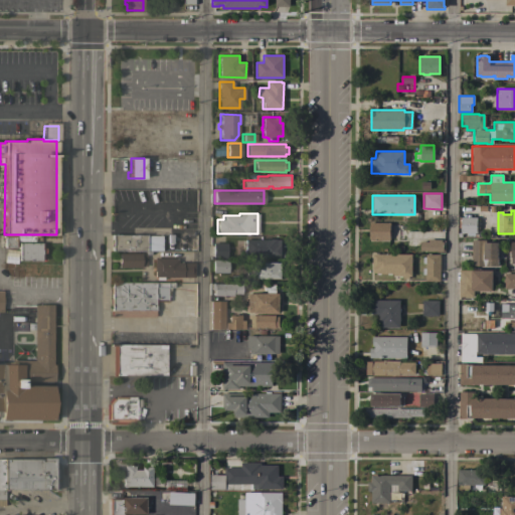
[(461,217),(476,217),(476,233),(474,233),(474,235),(467,235),(467,233),(460,233),(461,217)]
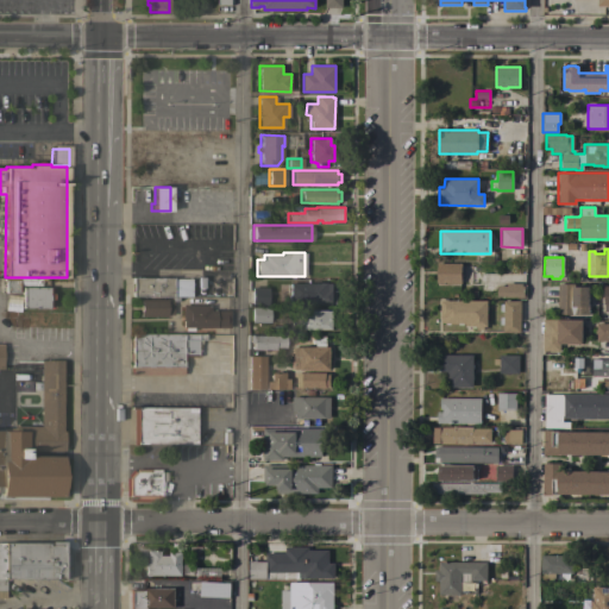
[(460,264),(460,265),(477,265),(477,272),(476,272),(473,274),(472,276),(472,282),(460,282),(460,283),(437,283),(437,263),(460,264)]
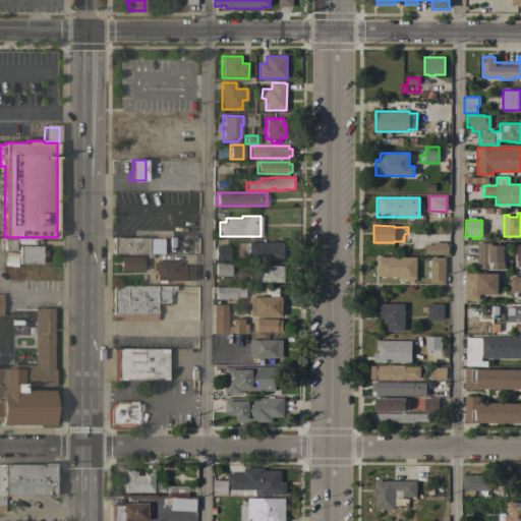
[(148,237),(148,238),(163,238),(163,252),(113,253),(113,237),(148,237)]
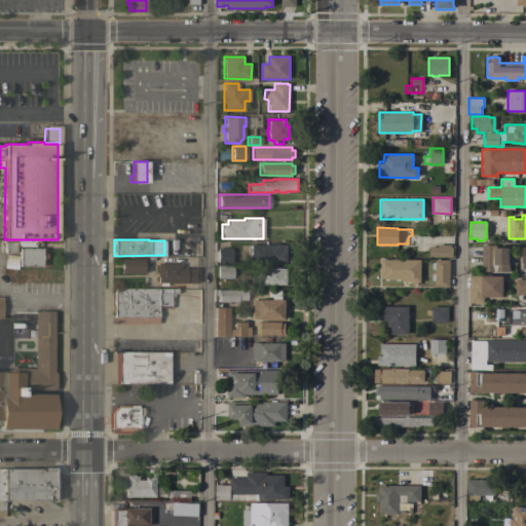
[(250,245),(283,243),(283,245),(287,245),(287,261),(268,261),(266,261),(250,261),(250,258),(250,257),(249,255),(250,254),(250,245)]
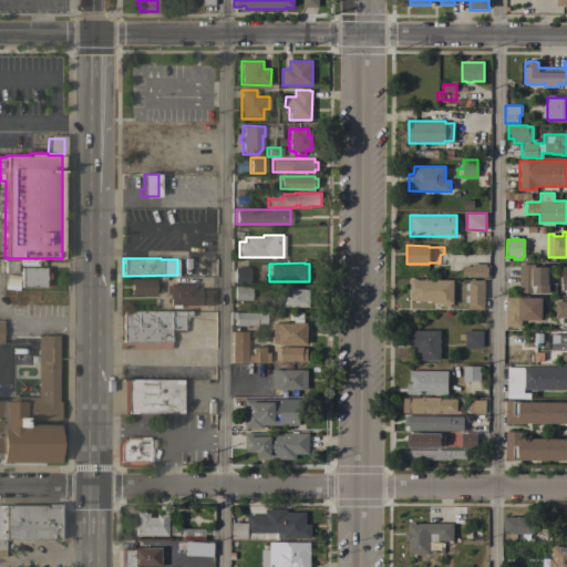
[(463,266),(468,266),(468,264),(485,264),(485,267),(487,267),(487,277),(462,277),(463,266)]
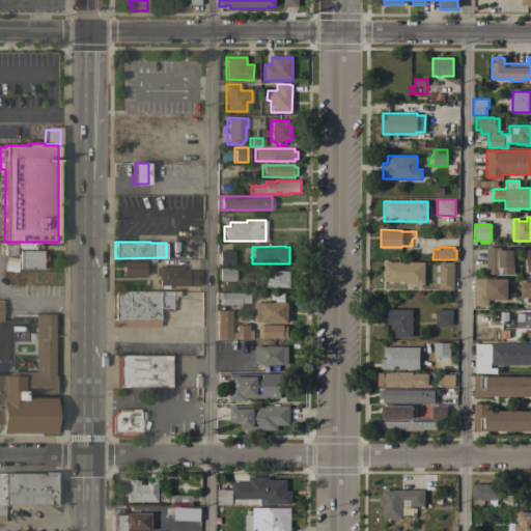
[(485,247),(500,248),(500,250),(513,250),(512,275),(485,275),(485,247)]
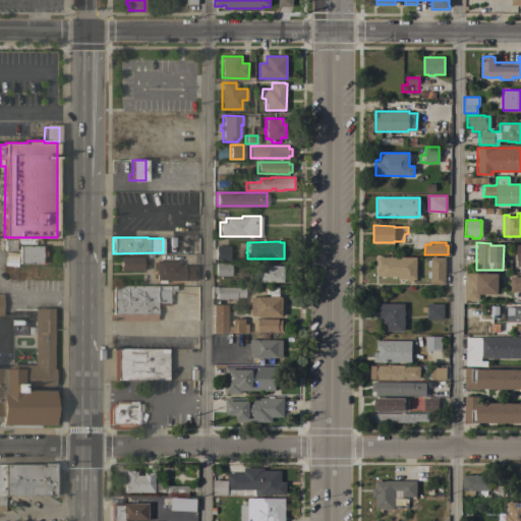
[(18,245),(42,245),(42,246),(43,246),(43,250),(45,250),(46,255),(42,255),(42,256),(42,262),(42,263),(18,263),(18,245)]
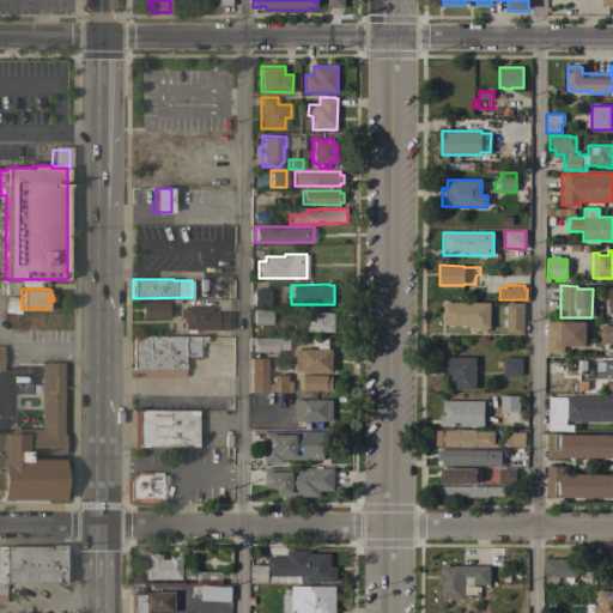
[(269,289),(269,307),(253,307),(253,289),(269,289)]
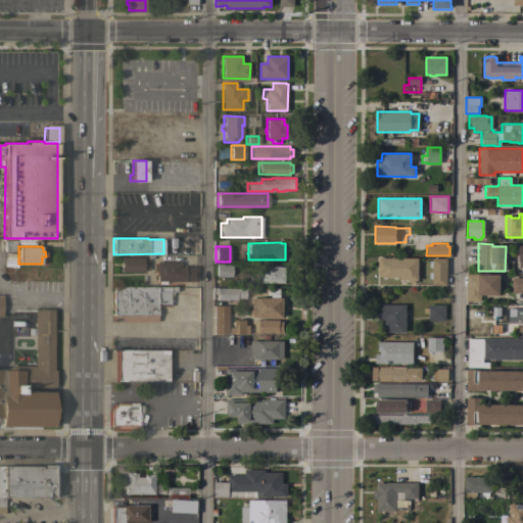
[(143,256),(143,258),(148,258),(148,270),(143,270),(143,271),(121,271),(121,256),(143,256)]
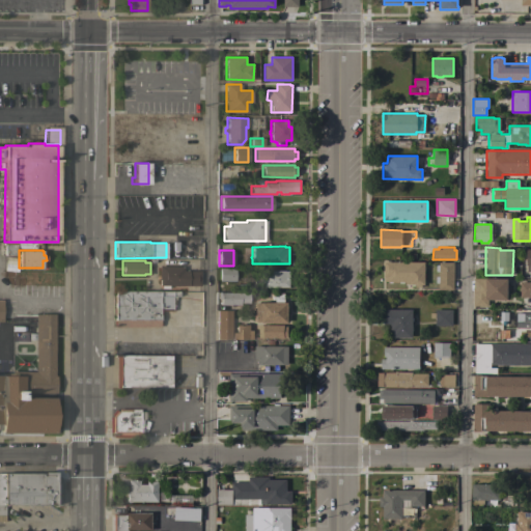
[(390,262),(390,260),(395,260),(395,262),(424,262),(424,285),(421,285),(421,287),(415,287),(415,285),(404,285),(404,282),(388,282),(384,282),(384,277),(384,262),(390,262)]
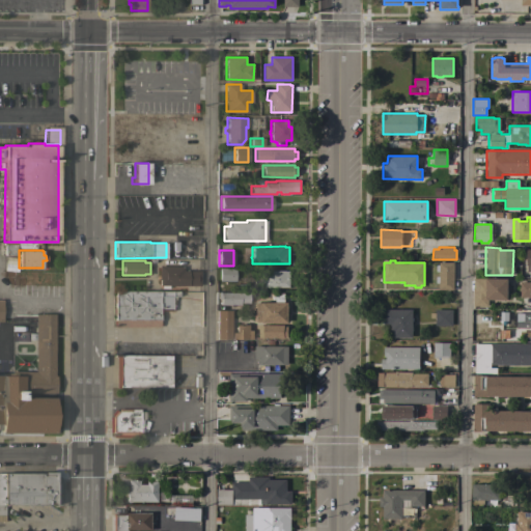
[(453,262),(453,290),(438,290),(439,262),(453,262)]
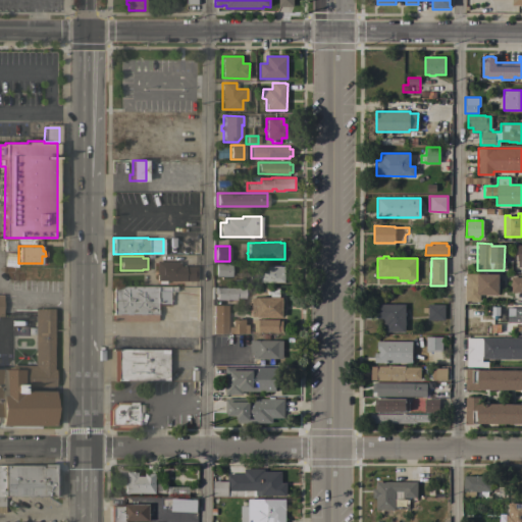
[(197,280),(166,280),(166,283),(158,283),(158,279),(157,279),(157,274),(156,274),(156,260),(158,260),(158,261),(165,261),(165,260),(171,260),(171,261),(179,261),(179,266),(197,266),(197,280)]
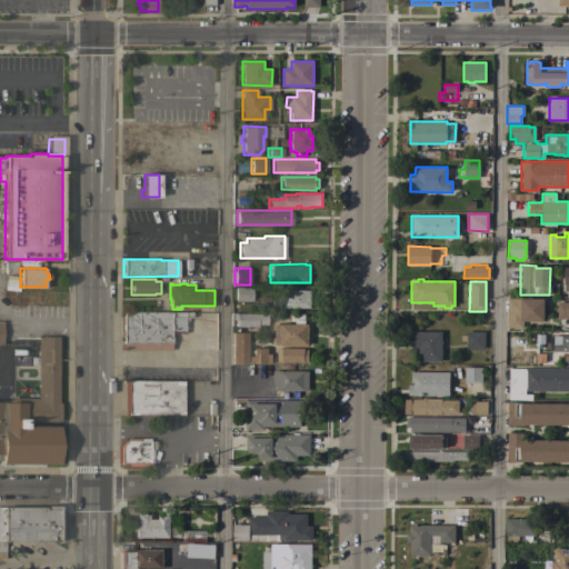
[(236,287),(252,287),(251,300),(236,300),(236,287)]
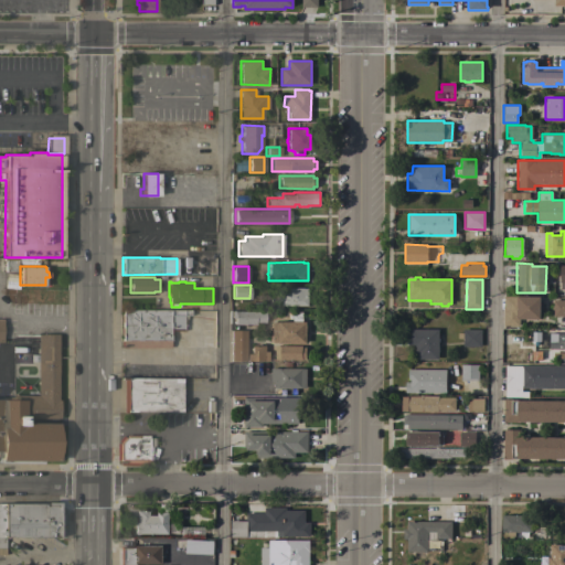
[(304,288),(308,288),(308,306),(283,306),(283,305),(280,305),(280,296),(281,296),(281,288),(304,288)]
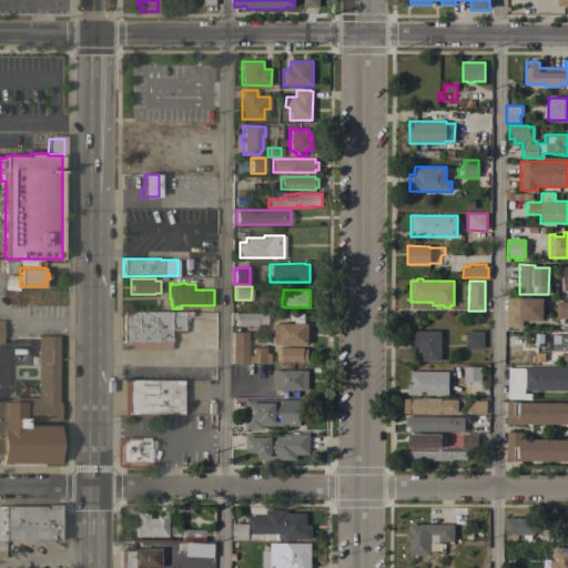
[(543,298),(543,321),(521,321),(521,327),(506,327),(506,298),(543,298)]
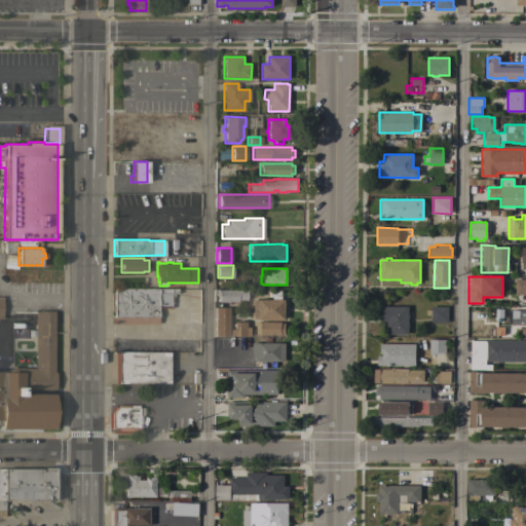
[(525,279),(525,294),(515,295),(515,289),(514,289),(514,285),(515,285),(515,279),(525,279)]
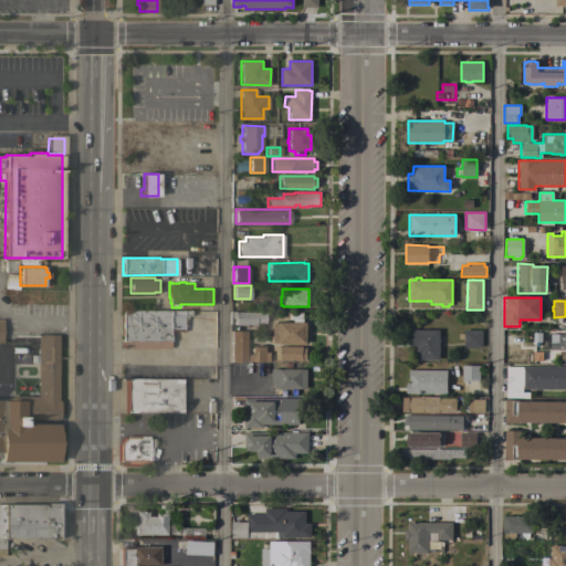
[(190,316),(187,316),(187,320),(184,320),(184,331),(169,331),(169,342),(171,342),(171,346),(170,346),(170,348),(122,347),(122,335),(121,335),(121,327),(123,327),(123,323),(121,323),(121,315),(123,315),(123,310),(190,311),(190,316)]
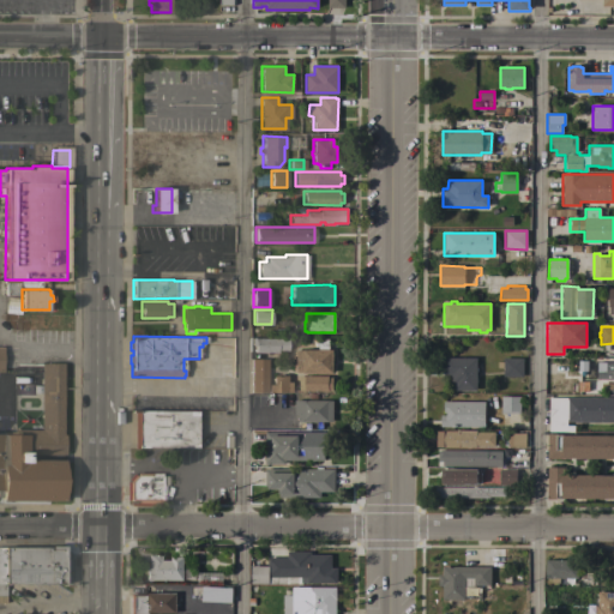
[(288,338),(288,350),(286,350),(282,350),(282,349),(277,349),(277,351),(254,351),(254,344),(251,344),(252,337),(288,338)]
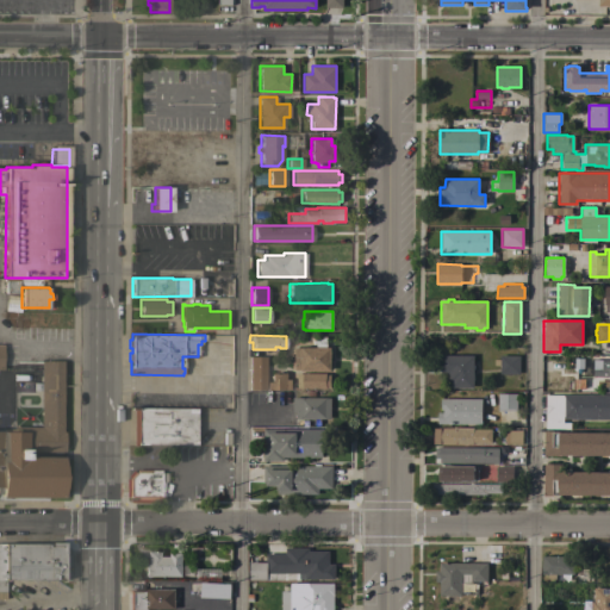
[(294,354),(292,354),(292,348),(300,348),(300,347),(316,347),(316,343),(309,343),(309,337),(327,337),(327,348),(330,348),(330,371),(300,371),(300,369),(294,369),(294,354)]
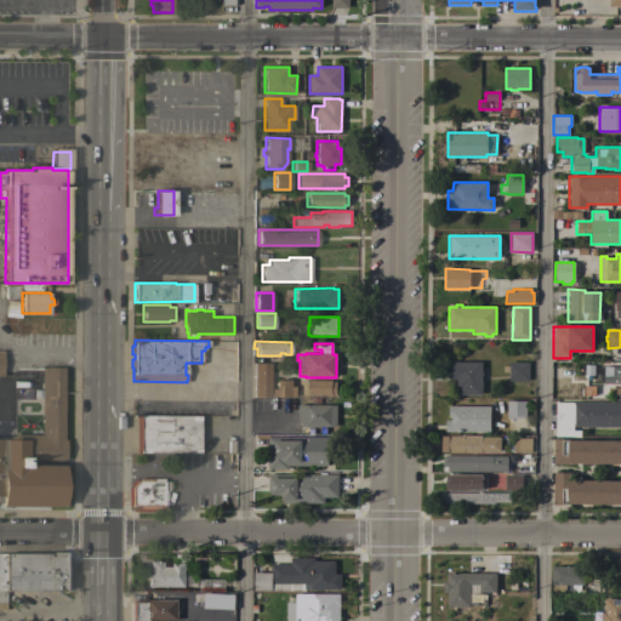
[(271,363),(271,397),(254,396),(254,362),(271,363)]
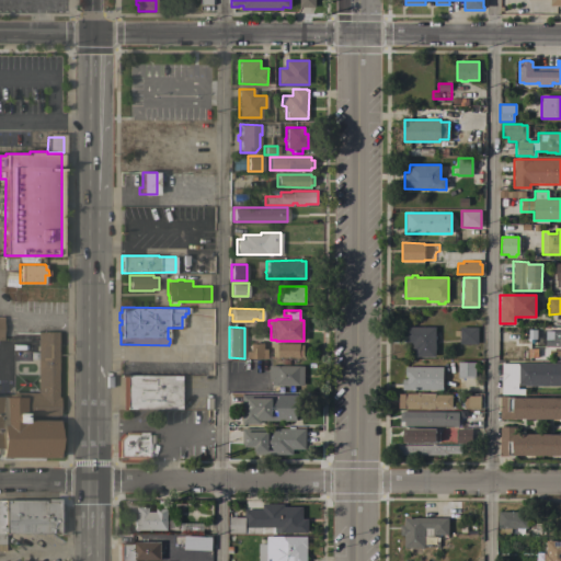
[(435,328),(435,357),(412,356),(412,343),(405,343),(405,327),(435,328)]
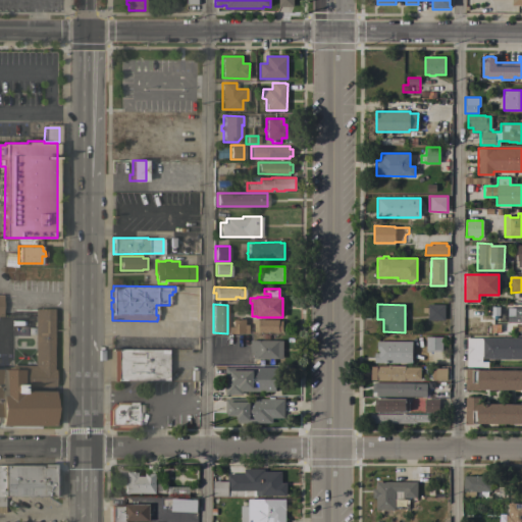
[(445,305),(445,320),(427,320),(427,313),(422,313),(422,308),(427,308),(427,305),(445,305)]
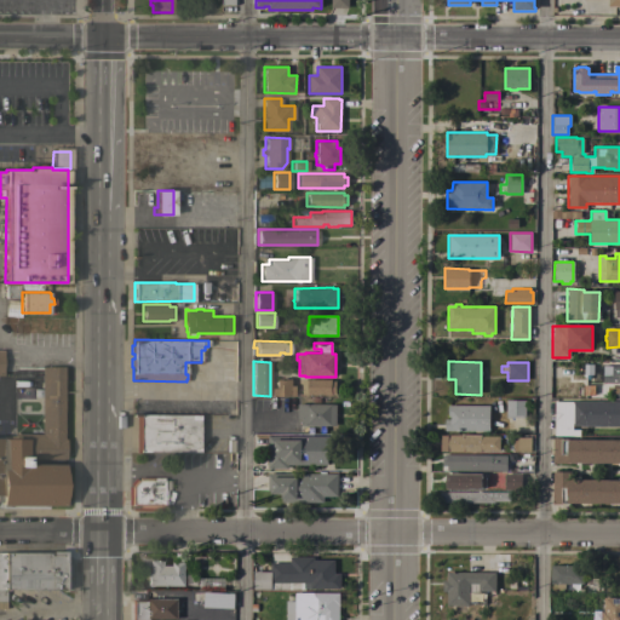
[(0,437),(17,437),(17,434),(41,434),(41,366),(63,366),(63,438),(65,438),(65,458),(28,458),(28,464),(64,464),(64,505),(1,505),(1,501),(0,501),(0,437)]
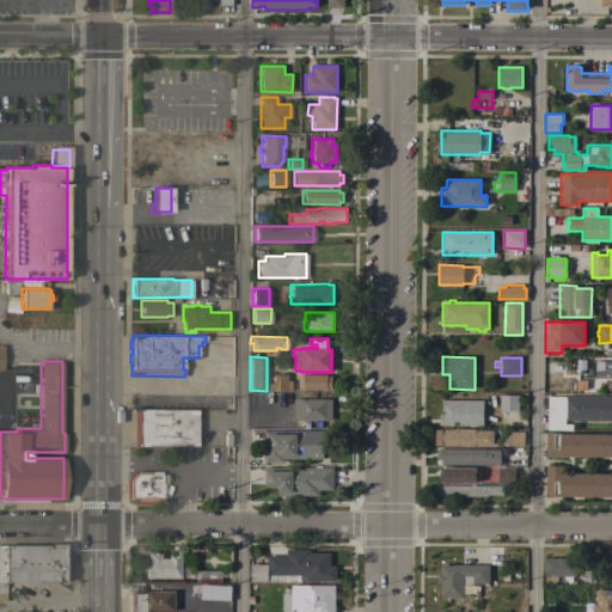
[(611,361),(611,378),(593,378),(593,374),(594,374),(595,367),(598,367),(598,369),(604,369),(604,361),(611,361)]
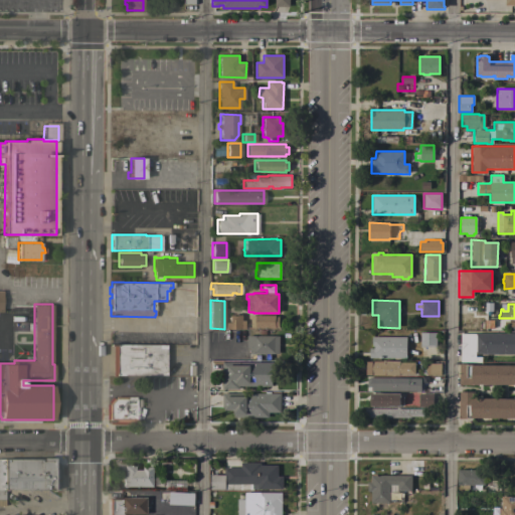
[(241,315),(241,321),(245,321),(245,329),(225,329),(225,322),(228,322),(228,315),(241,315)]
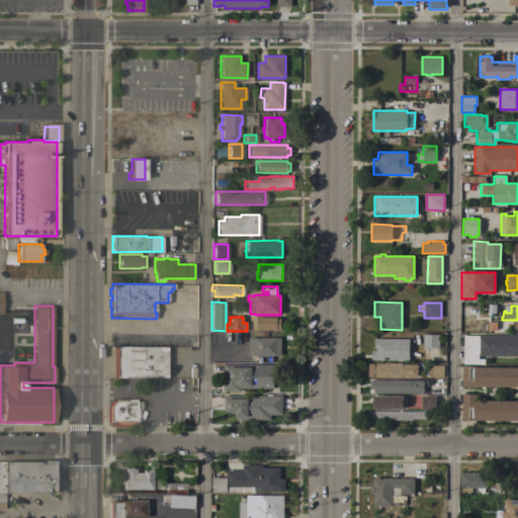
[(276,317),(276,319),(280,319),(280,323),(280,329),(276,329),(276,330),(252,330),(252,322),(252,318),(276,317)]
